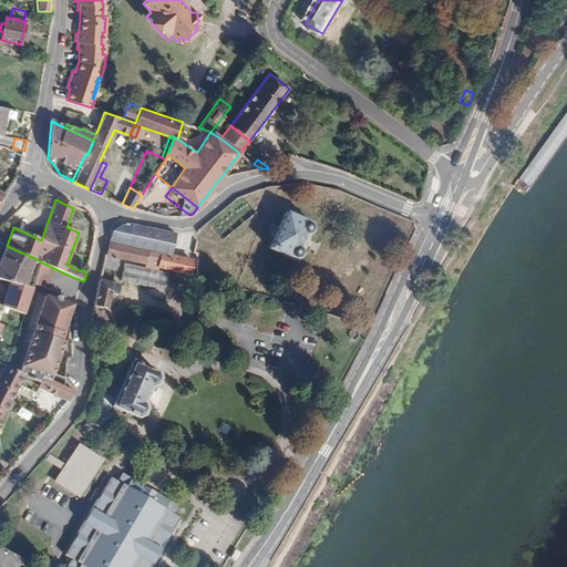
[(26,204),(12,226),(13,227),(41,240),(50,215),(26,204)]
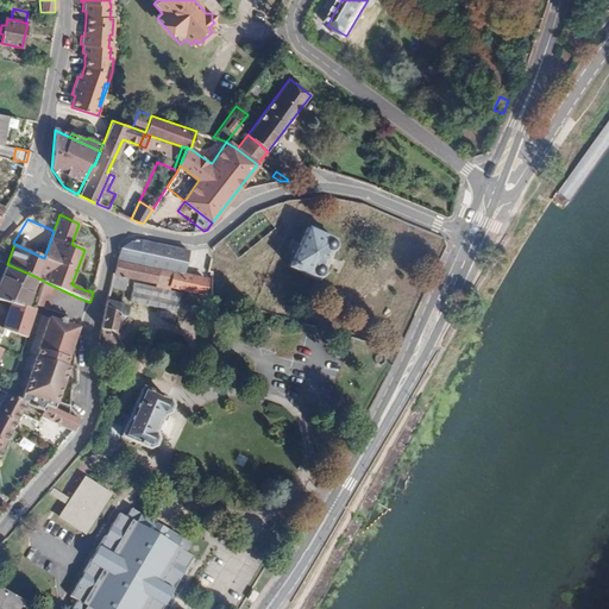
[(79,224),(71,244),(85,250),(92,231),(90,228),(79,224)]
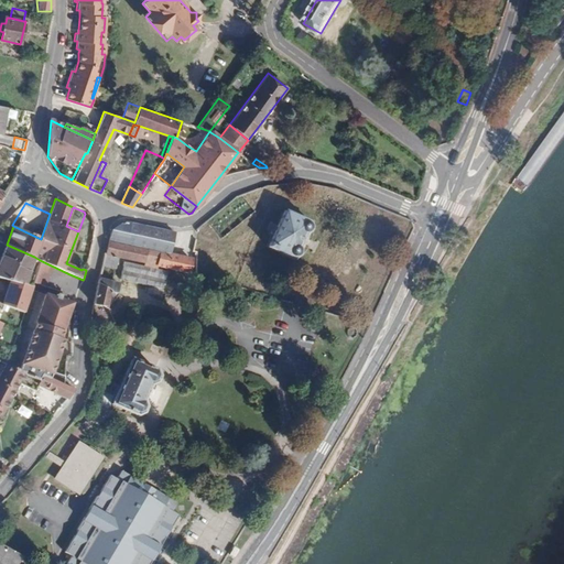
[(283,217),(266,257),(291,268),(297,268),(301,260),(299,256),(303,243),(310,241),(313,235),(308,229),(283,217)]
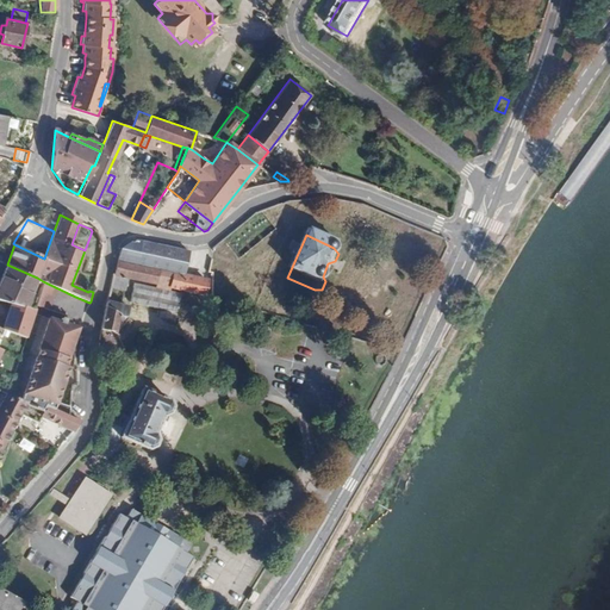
[(122,249),(114,275),(129,278),(155,284),(159,271),(184,277),(190,254),(181,251),(135,241),(122,249)]
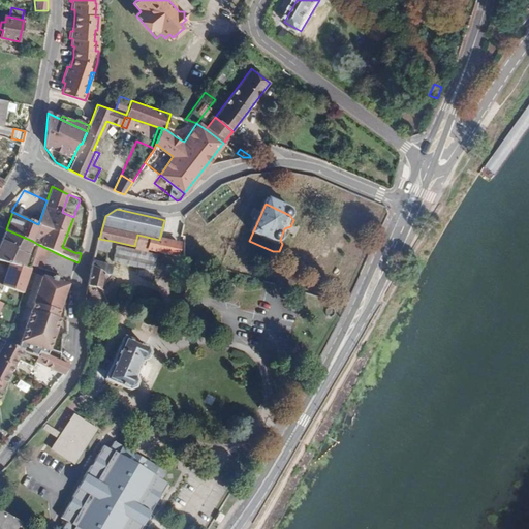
[(6,229),(0,244),(0,259),(9,262),(1,286),(20,292),(29,269),(22,267),(32,241),(6,229)]
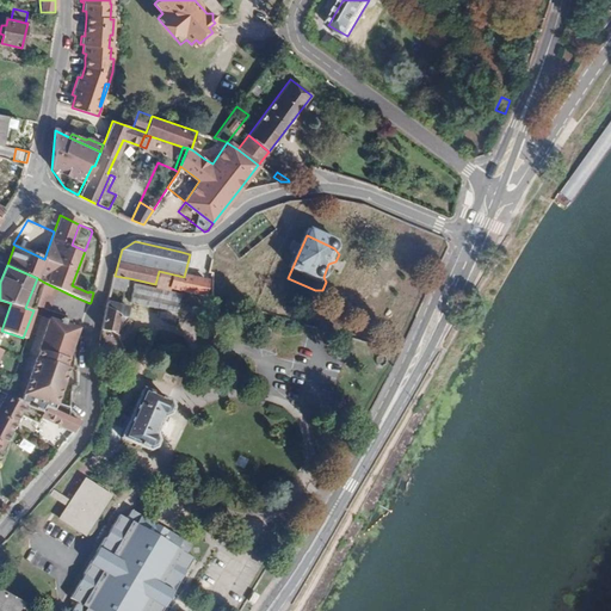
[(129,278),(128,281),(156,287),(160,273),(173,278),(171,290),(181,294),(183,294),(184,291),(181,290),(184,278),(184,277),(159,271),(155,284),(129,278)]
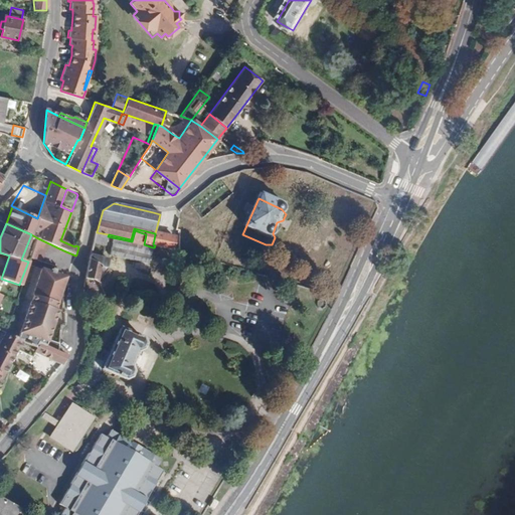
[(135,230),(132,241),(131,244),(143,247),(144,244),(146,234),(135,230)]
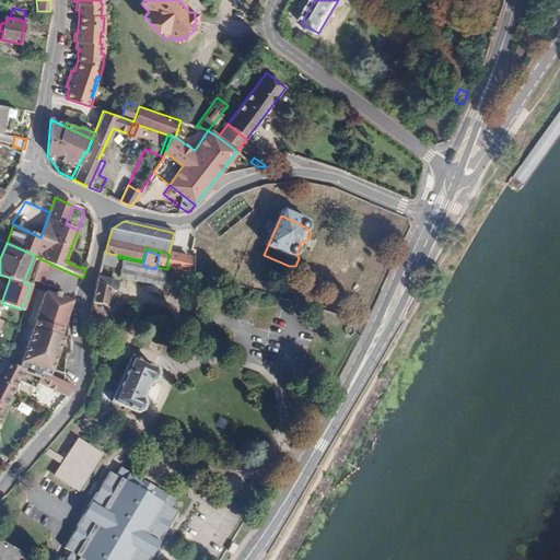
[(104,253),(102,264),(115,267),(117,257),(118,255),(105,253),(104,253)]
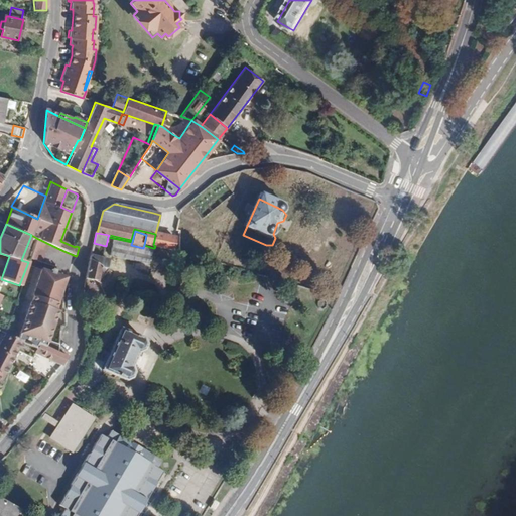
[(155,235),(153,245),(155,246),(161,247),(172,250),(175,240),(155,235)]
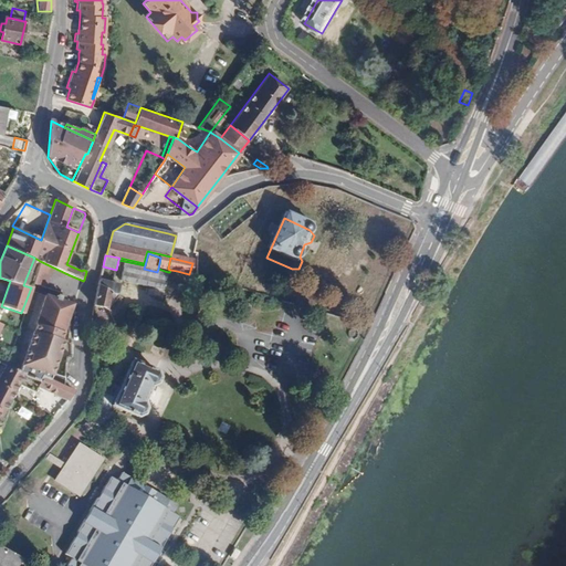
[(40,261),(31,285),(50,293),(60,297),(67,274),(40,261)]
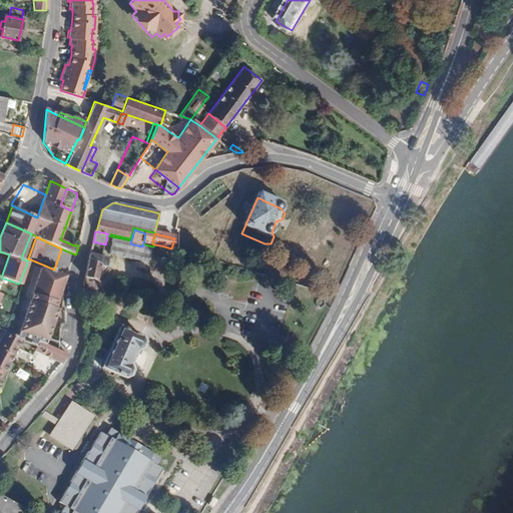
[(113,239),(111,248),(127,252),(130,243),(113,239)]
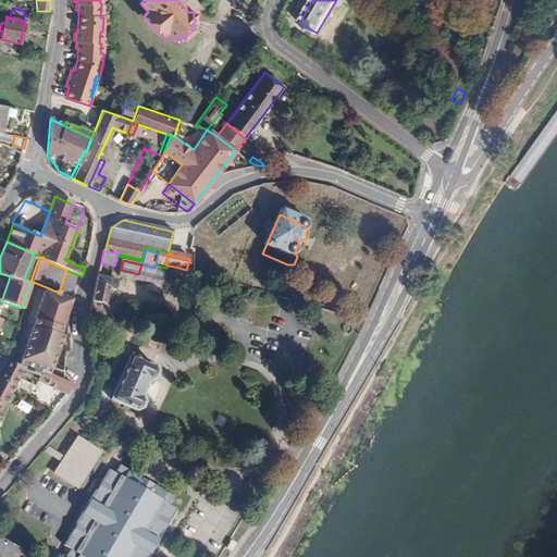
[(121,270),(119,276),(161,286),(164,270),(155,268),(141,264),(138,274),(121,270)]
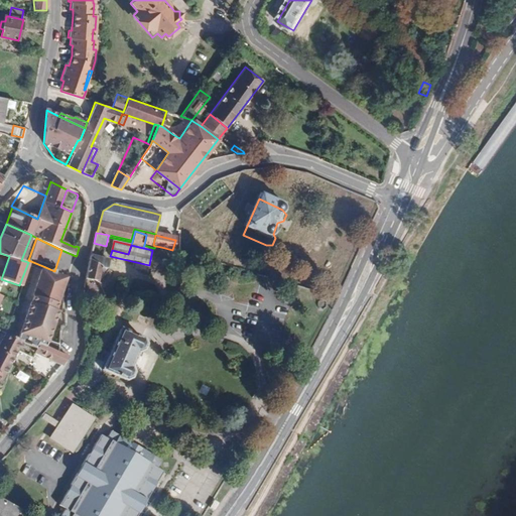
[(181,249),(180,252),(191,255),(194,250),(182,246),(181,249)]
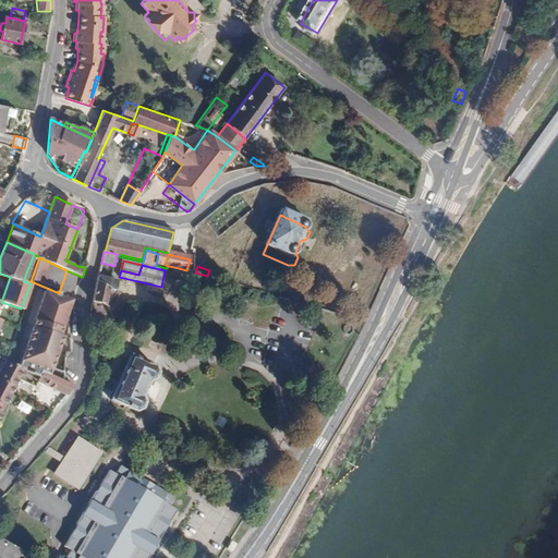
[(96,281),(93,302),(104,304),(106,300),(108,301),(111,291),(114,291),(117,281),(106,277),(105,279),(98,277),(96,281)]
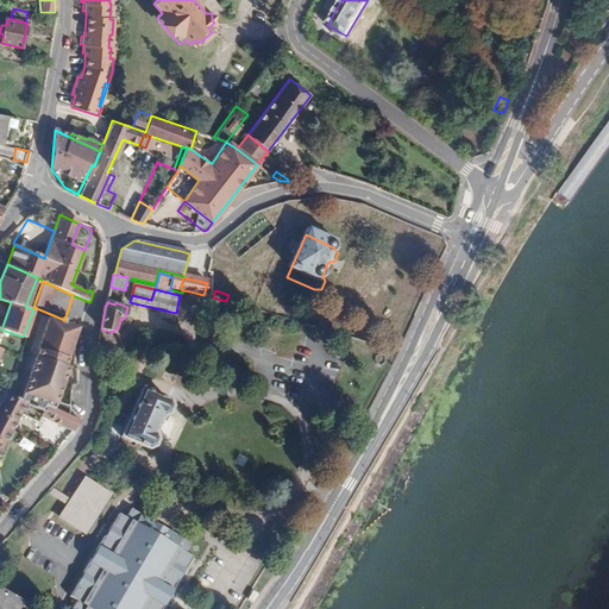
[(23,337),(14,360),(33,368),(54,315),(33,307),(33,309),(23,337)]
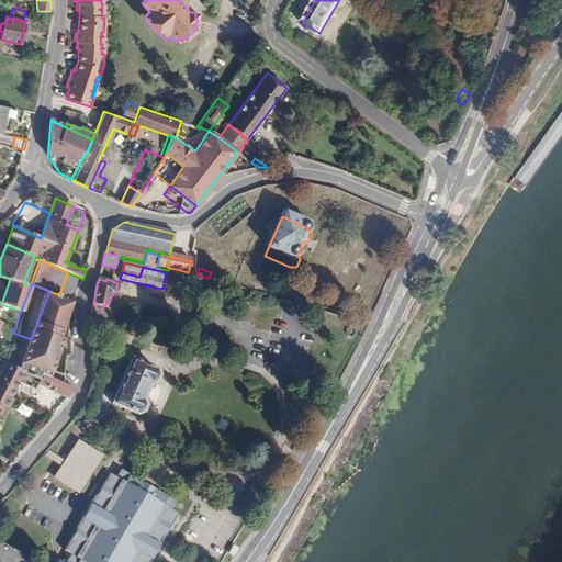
[(26,367),(49,374),(62,338),(57,337),(70,302),(49,295),(26,367)]
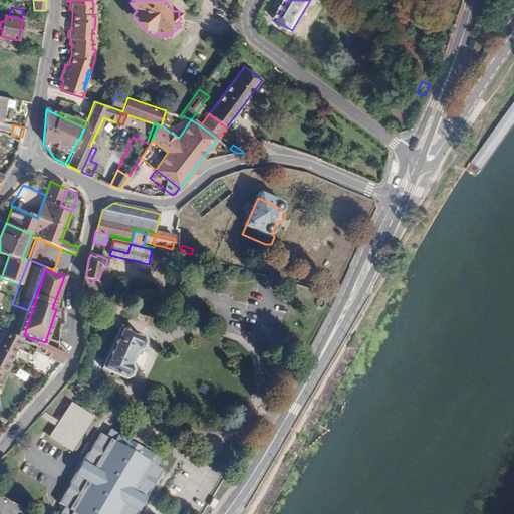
[(317,302),(317,304),(317,306),(319,308),(322,309),(323,308),(326,306),(327,304),(327,302),(326,301),(326,300),(325,300),(324,299),(322,298),(320,299),(318,300),(317,302)]
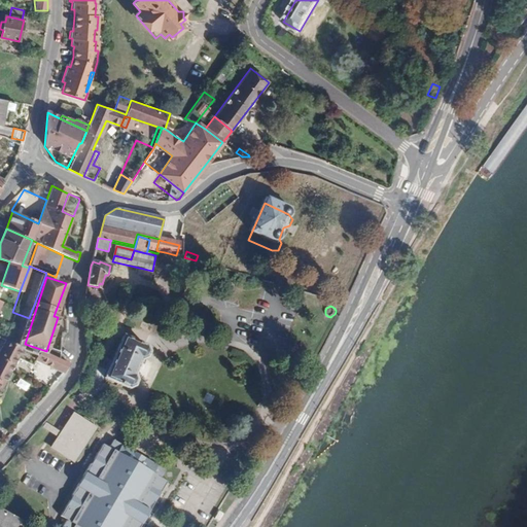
[(12,312),(8,323),(24,329),(29,318),(12,312)]
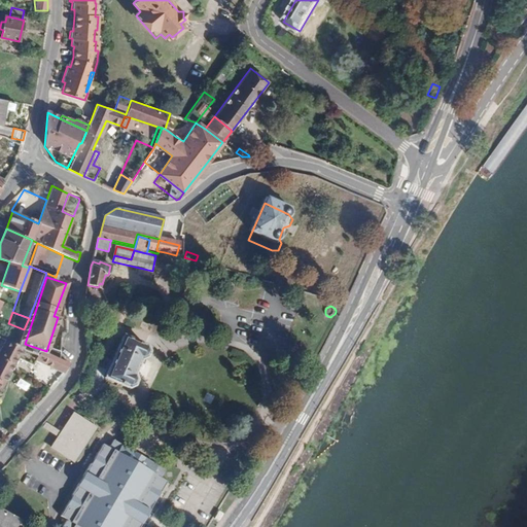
[(12,331),(7,342),(15,346),(21,335),(12,331)]
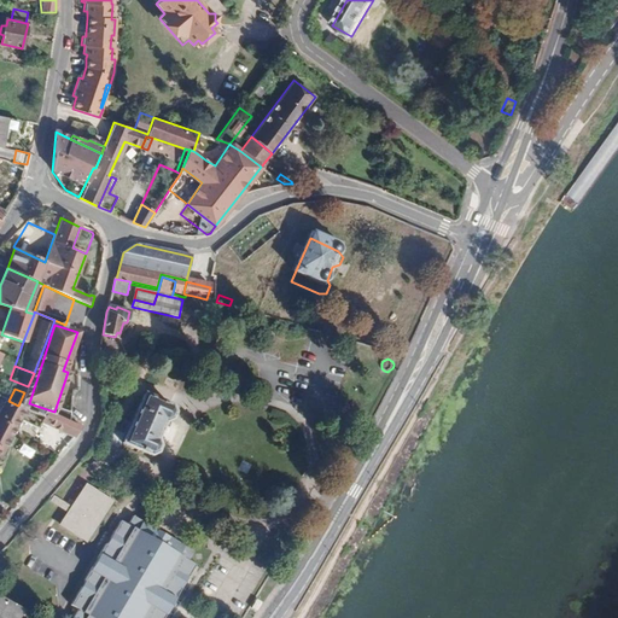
[(24,392),(18,406),(23,407),(29,395),(24,392)]
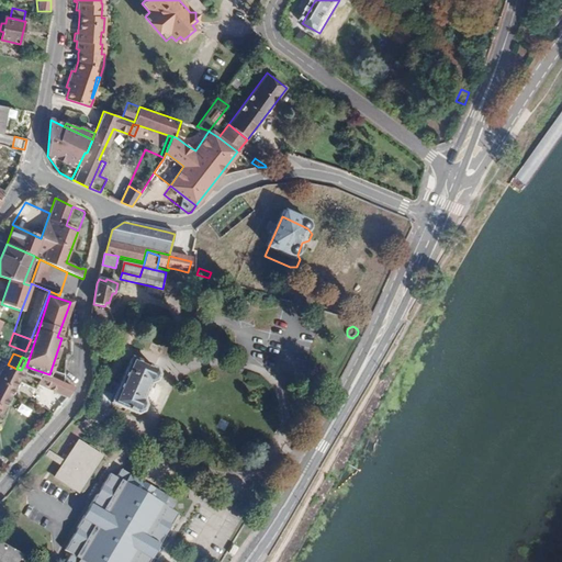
[(131,359),(112,402),(134,413),(141,411),(144,403),(142,398),(148,383),(154,380),(157,374),(153,369),(131,359)]
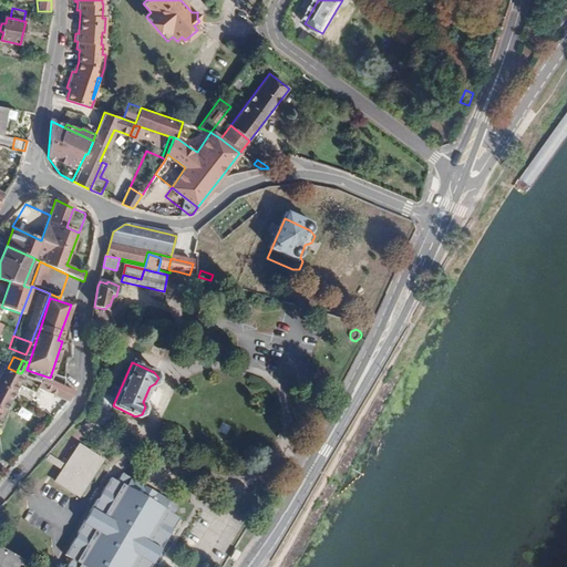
[(6,367),(0,375),(0,419),(18,387),(35,395),(39,389),(69,401),(73,391),(64,388),(41,378),(40,378),(39,381),(21,373),(17,372),(8,368),(6,367)]
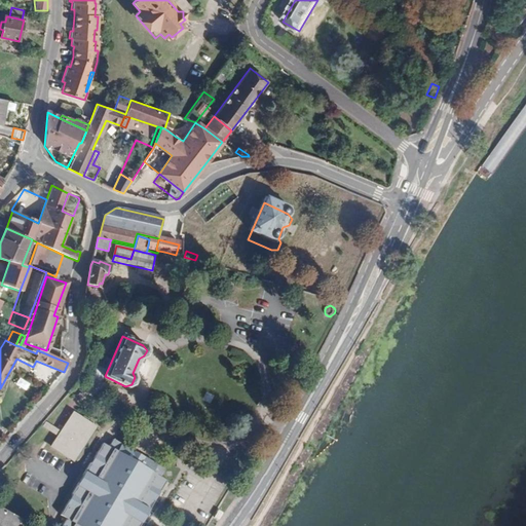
[(73,413),(50,446),(71,460),(94,426),(73,413)]
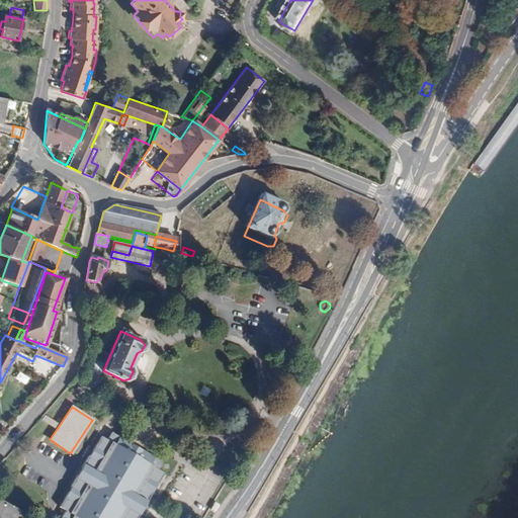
[(87,456),(68,488),(70,489),(58,508),(65,512),(61,517),(136,517),(139,514),(146,502),(150,498),(155,488),(163,475),(157,470),(161,463),(148,455),(126,443),(109,434),(105,441),(99,437),(88,456),(87,456)]
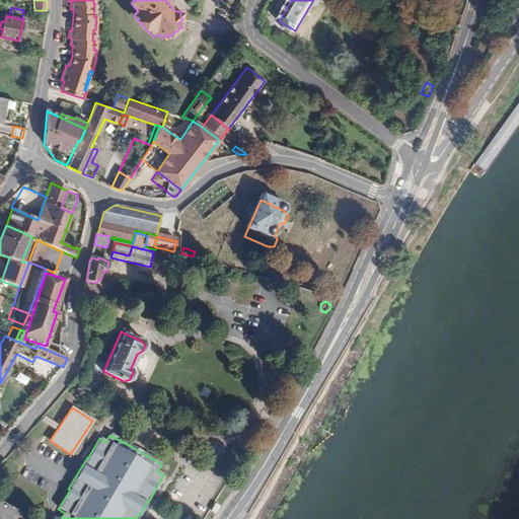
[(0,518),(13,518),(18,513),(0,502),(0,518)]
